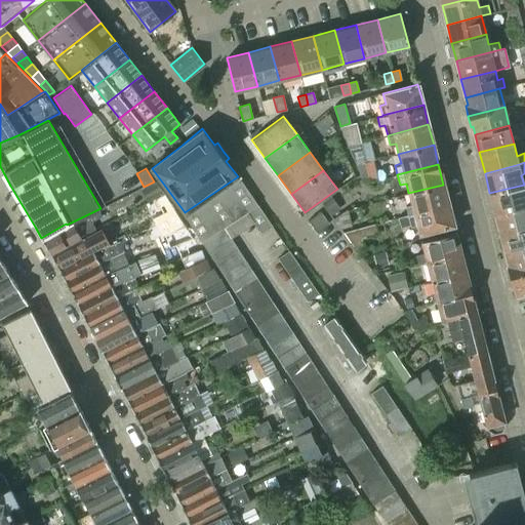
[(240,179),(184,215),(201,242),(223,228),(246,212),(260,234),(272,226),(257,205),(240,179)]
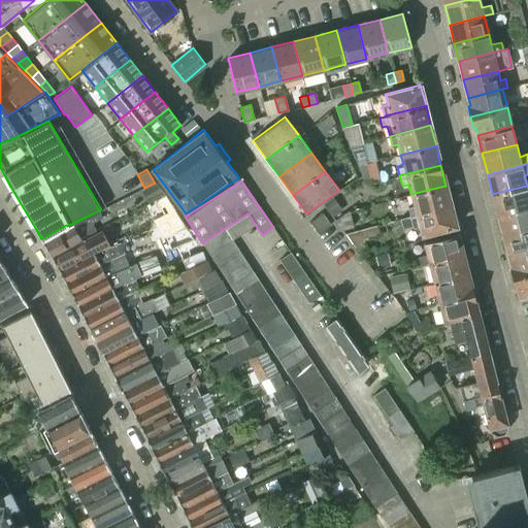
[(157,183),(154,184),(141,190),(149,203),(165,195),(157,183)]
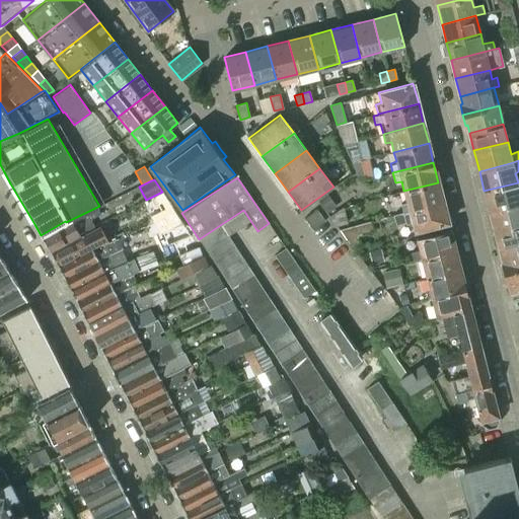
[(400,203),(402,212),(443,202),(438,182),(403,191),(406,201),(400,203)]
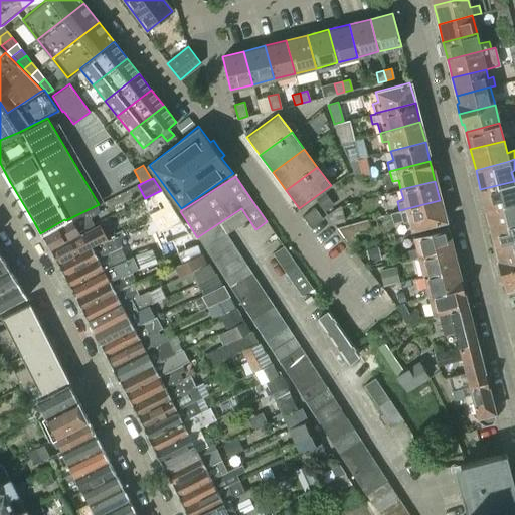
[(514,185),(514,181),(480,189),(486,209),(514,201),(514,185)]
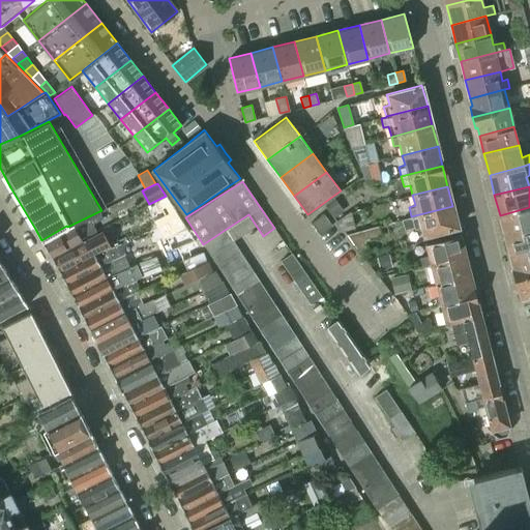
[(452,206),(411,216),(402,219),(404,229),(420,226),(422,236),(459,227),(452,206)]
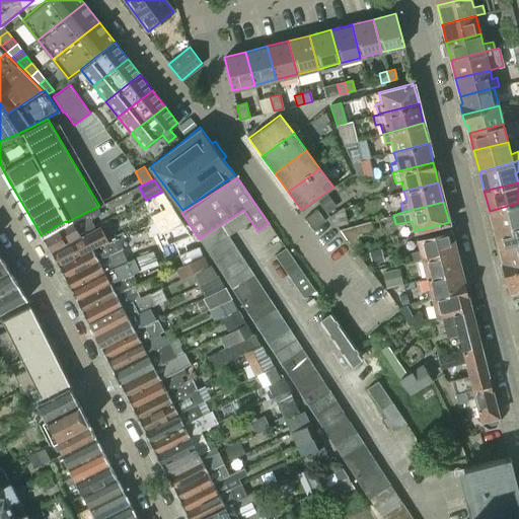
[(518,203),(490,211),(495,231),(518,224),(518,203)]
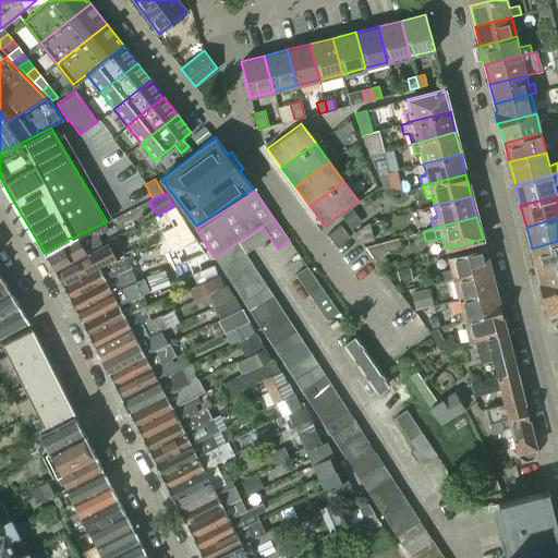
[(95,230),(45,255),(53,269),(102,244),(97,235),(108,230),(105,225),(95,230)]
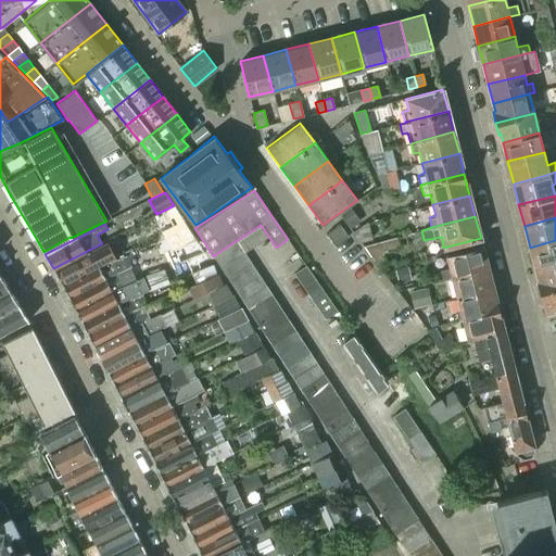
[(339,224),(326,234),(336,247),(349,237),(339,224)]
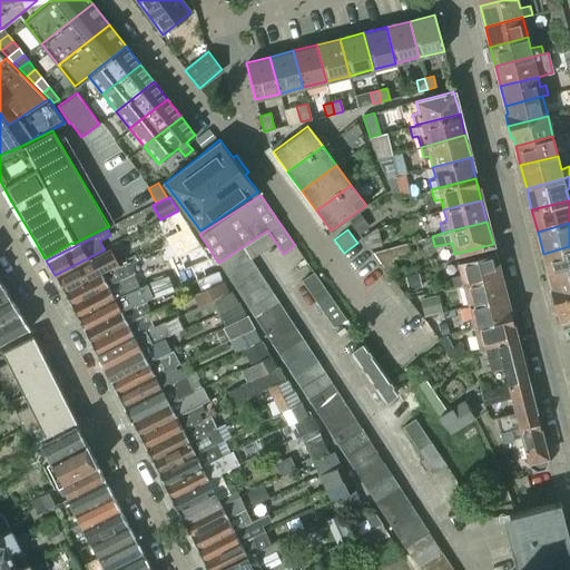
[(569,246),(543,254),(549,276),(569,271),(569,246)]
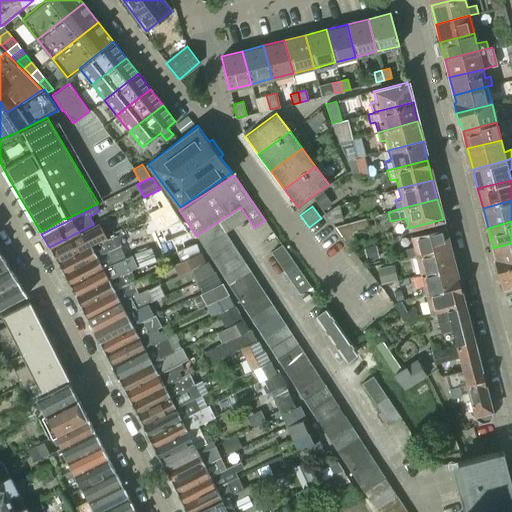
[(217,222),(196,236),(203,247),(224,232),(217,222)]
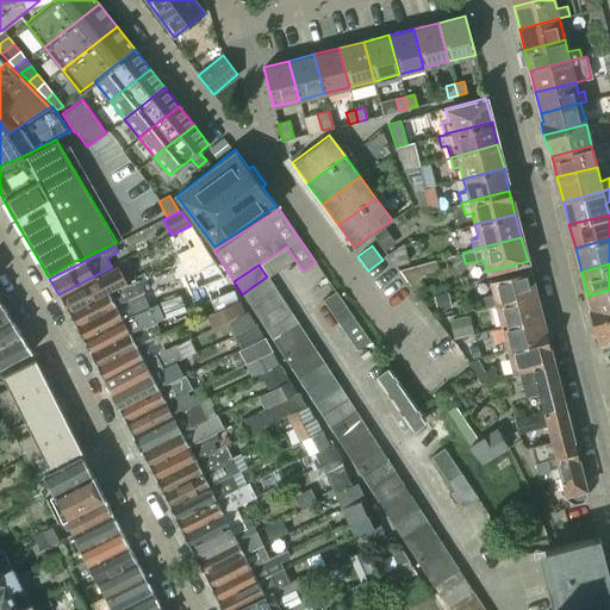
[(118,268),(60,297),(69,312),(128,286),(118,268)]
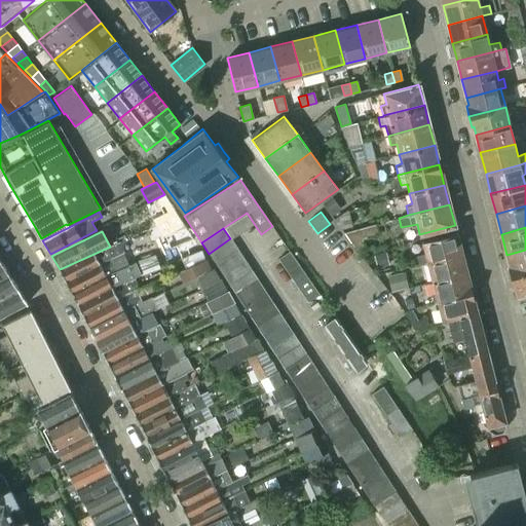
[(418,263),(425,261),(461,252),(456,232),(421,241),(422,247),(421,247),(423,254),(416,255),(418,263)]
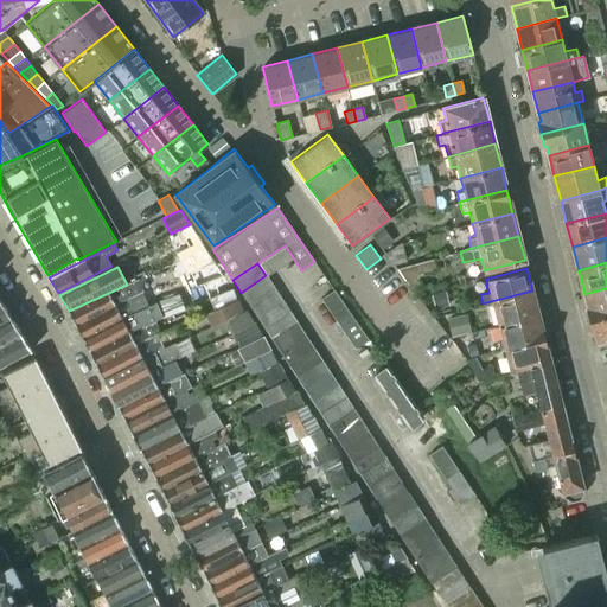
[(266,275),(241,293),(249,305),(274,287),(266,275)]
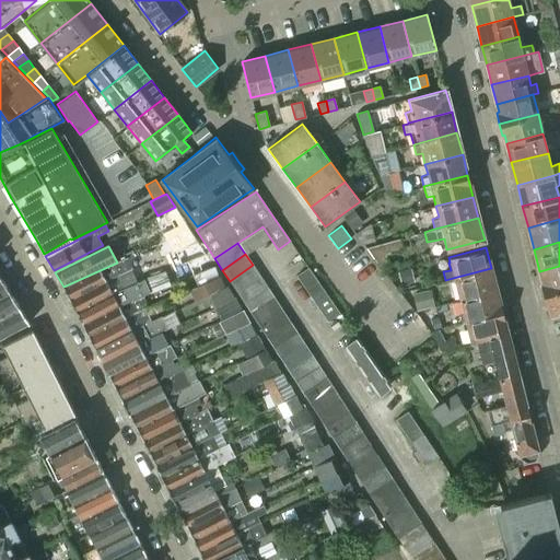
[(117,263),(63,287),(69,300),(131,270),(132,270),(127,258),(117,263)]
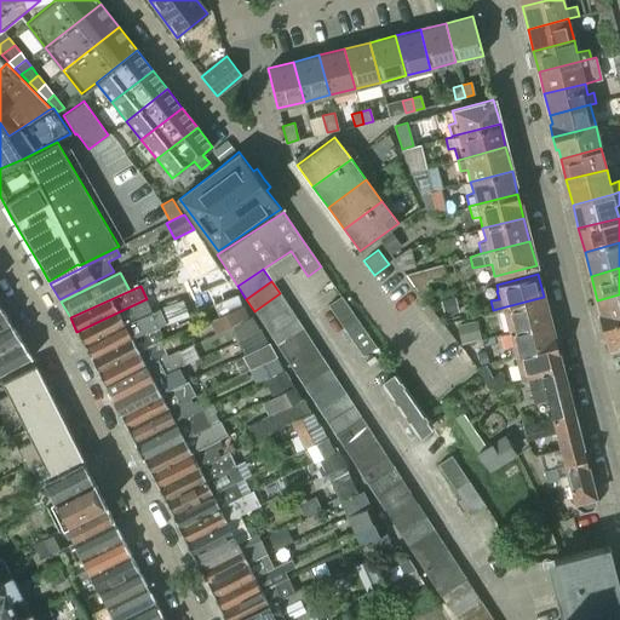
[(280,293),(254,311),(263,323),(288,306),(280,293)]
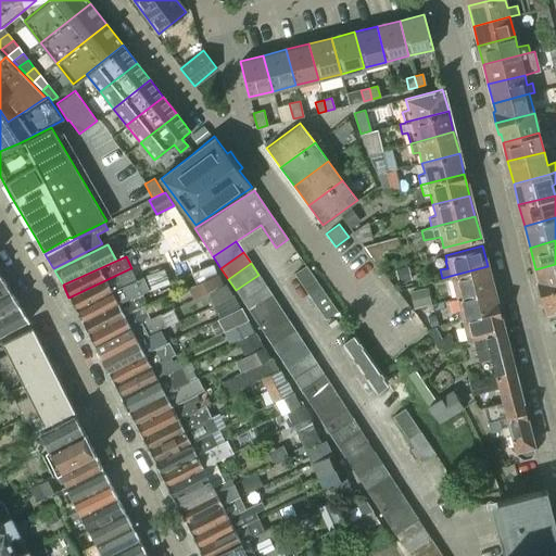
[(196,285),(217,275),(212,264),(189,273),(196,285)]
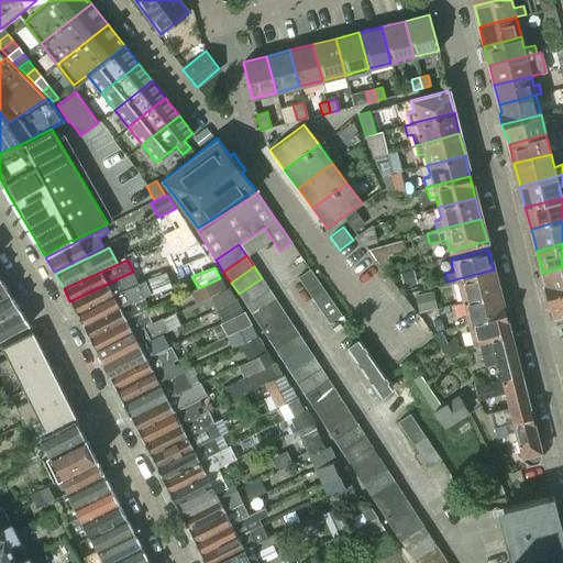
[(542,284),(545,296),(562,290),(562,267),(542,273),(544,284),(542,284)]
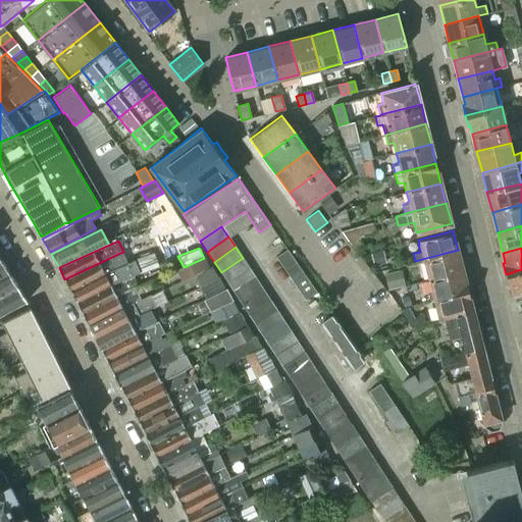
[(288,250),(276,257),(291,278),(302,270),(288,250)]
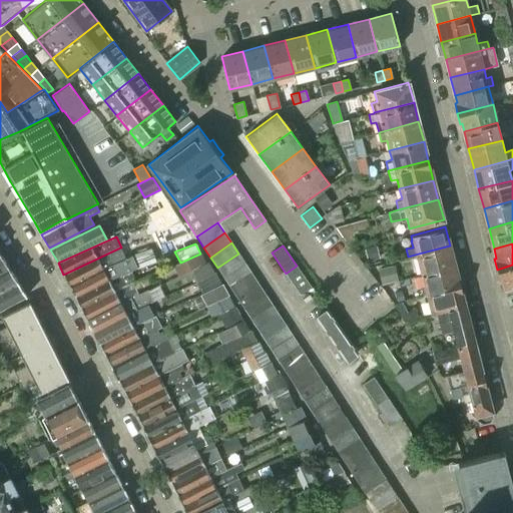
[(415,254),(420,275),(455,266),(450,245),(415,254)]
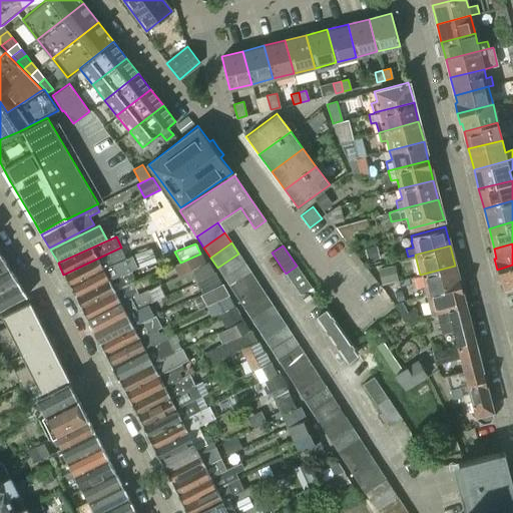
[(120,247),(63,275),(69,286),(125,260),(120,247)]
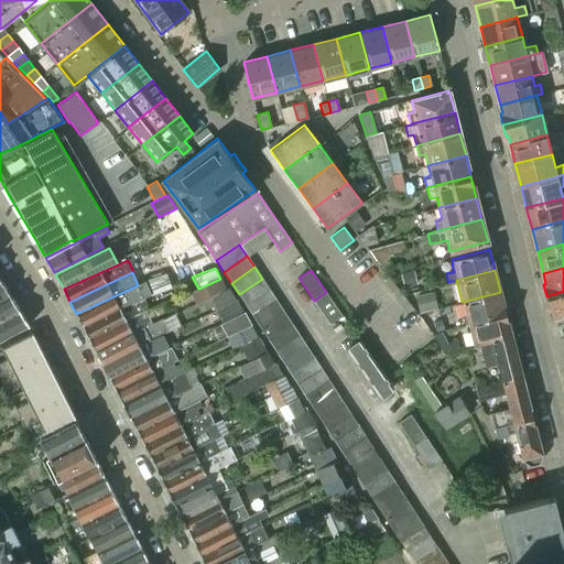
[(212,297),(226,290),(220,279),(198,289),(191,292),(196,305),(212,297)]
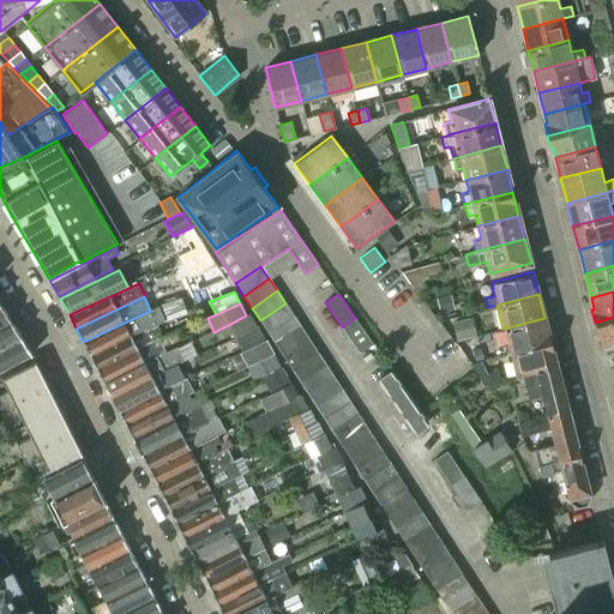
[(286,304),(260,320),(268,332),(293,315),(286,304)]
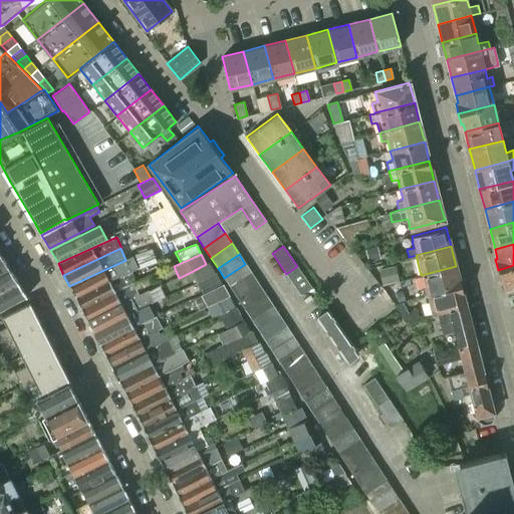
[(0,273),(8,268),(0,255),(0,273)]
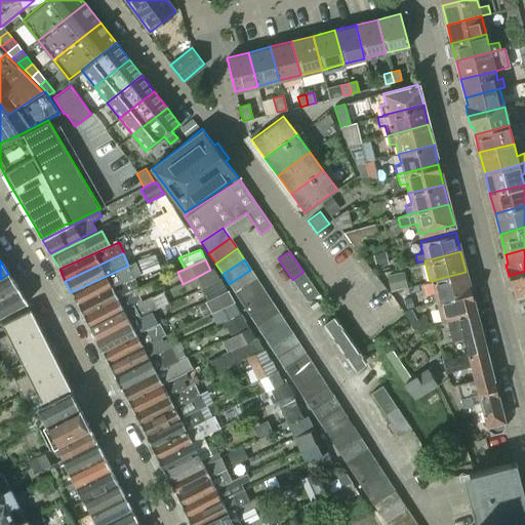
[(128,266),(71,292),(77,304),(133,278),(139,275),(135,263),(128,266)]
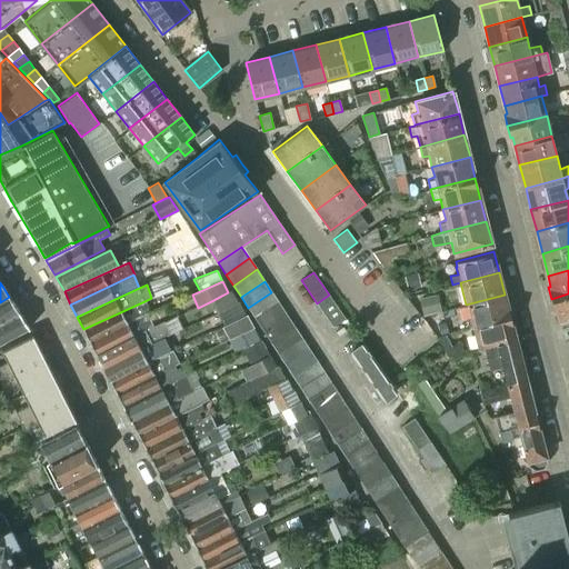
[(219,313),(238,305),(229,291),(228,292),(213,300),(219,313)]
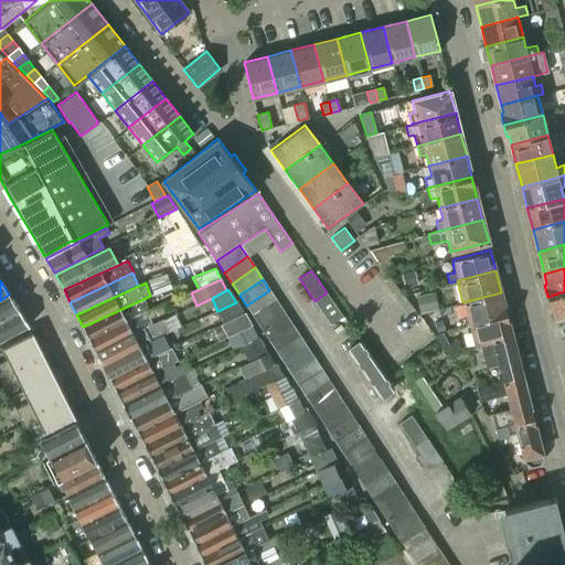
[(269,290),(246,306),(254,318),(277,301),(269,290)]
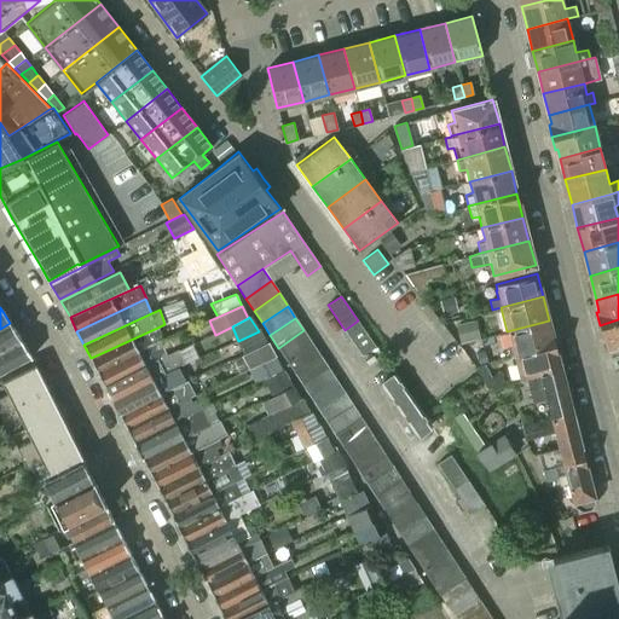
[(606,337),(608,348),(618,345),(618,319),(600,325),(602,337),(606,337)]
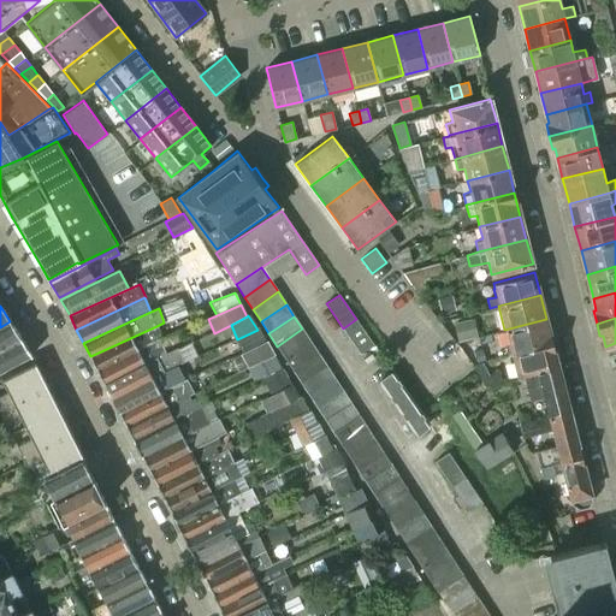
[(356,319),(343,329),(361,354),(373,344),(356,319)]
